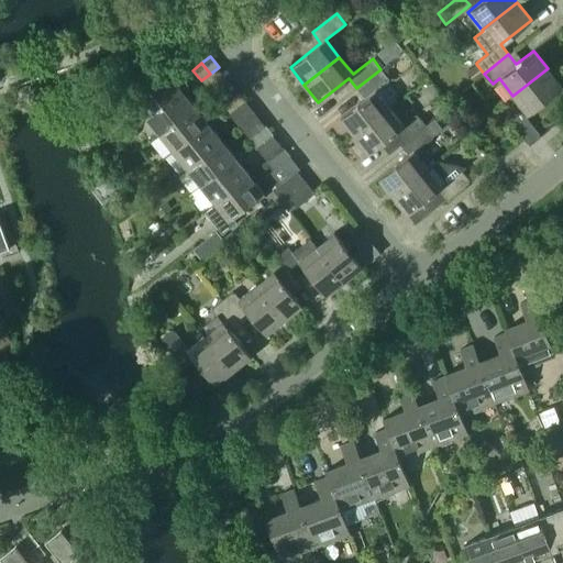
[(484,74),(476,64),(467,70),(475,80),(484,74)]
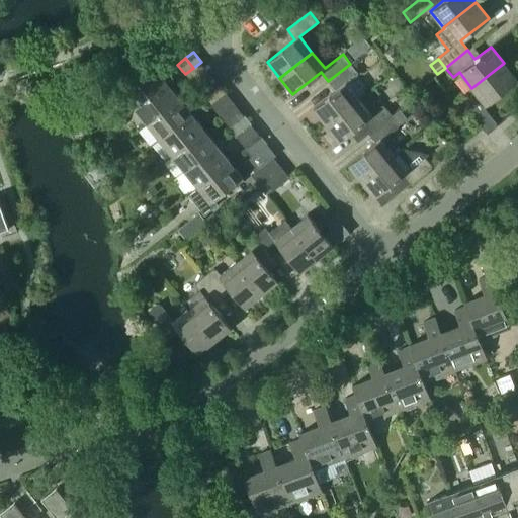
[(504,63),(471,88),(485,104),(517,79),(504,63)]
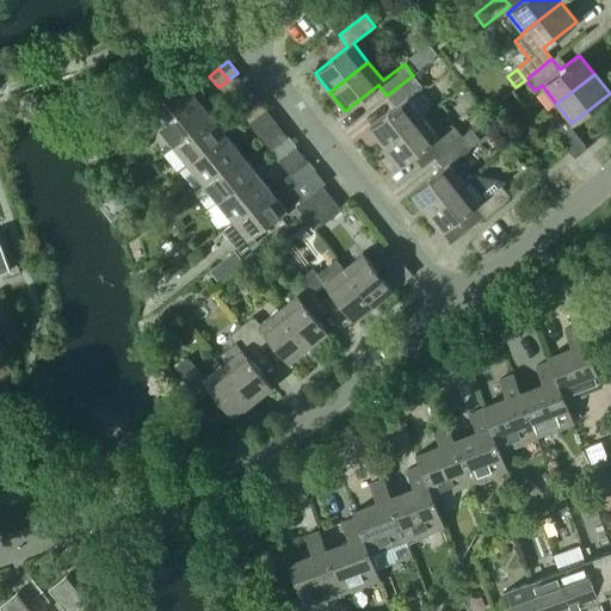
[(369,128),(384,147),(423,117),(407,98),(423,86),(413,75),(387,96),(396,106),(369,128)]
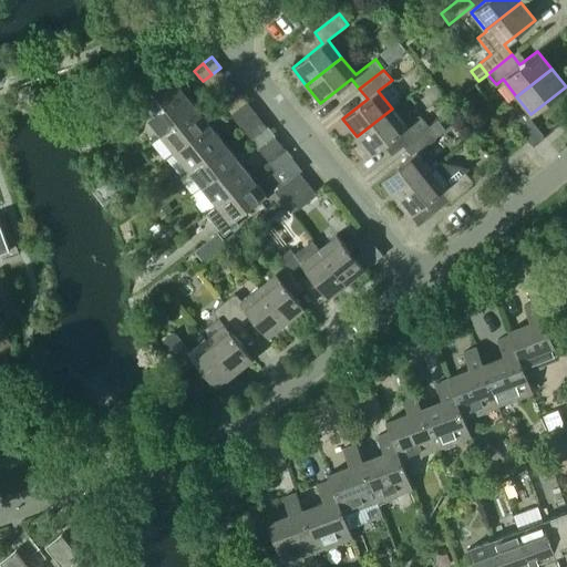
[(146,117),(182,90),(167,71),(132,100),(146,117)]
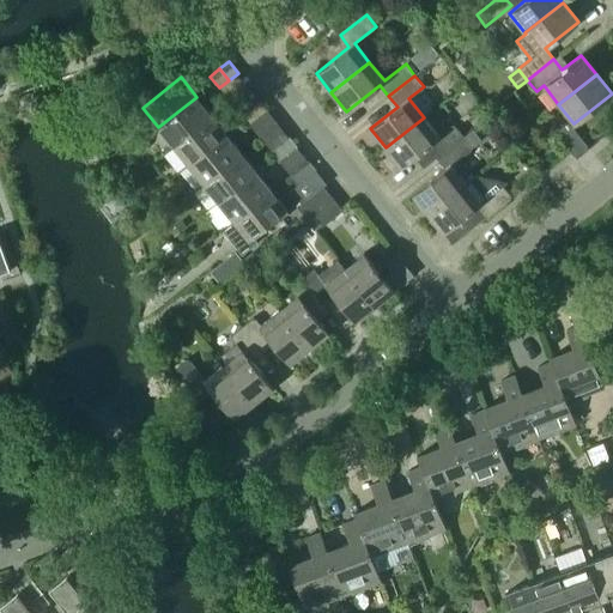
[(158,127),(174,146),(211,115),(196,97),(158,127)]
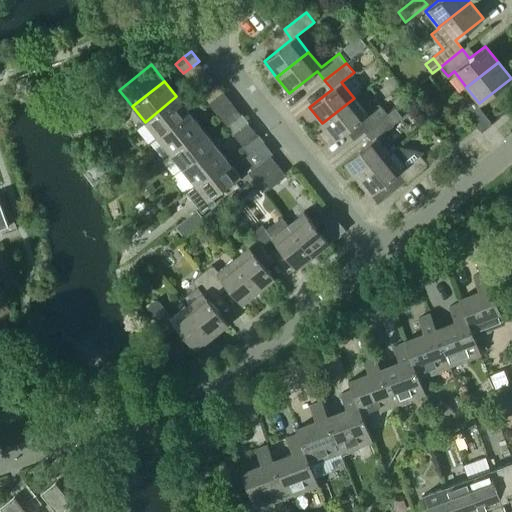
[(216,98),(224,91),(216,82),(208,88),(216,98)]
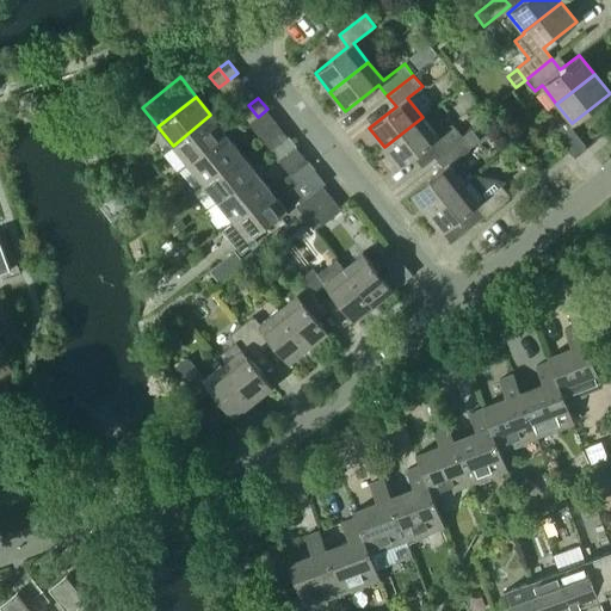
[(258,117),(248,105),(239,113),(248,124),(258,117)]
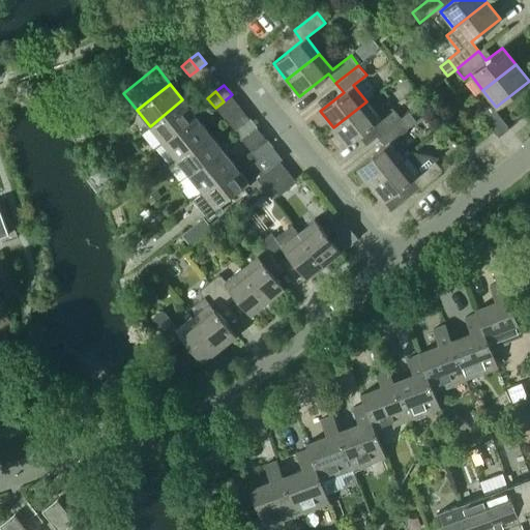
[(196,116),(182,99),(150,126),(163,142),(196,116)]
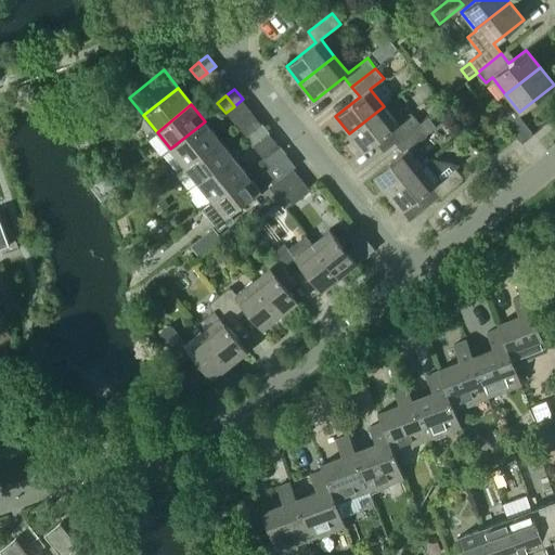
[(387,131),(396,142),(418,123),(411,112),(398,123),(384,106),(349,133),(363,151),(387,131)]
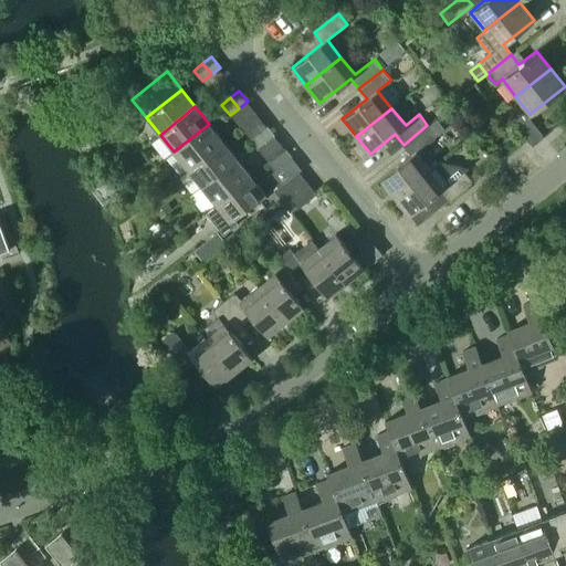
[(543,137),(526,117),(524,113),(513,122),(532,146),(543,137)]
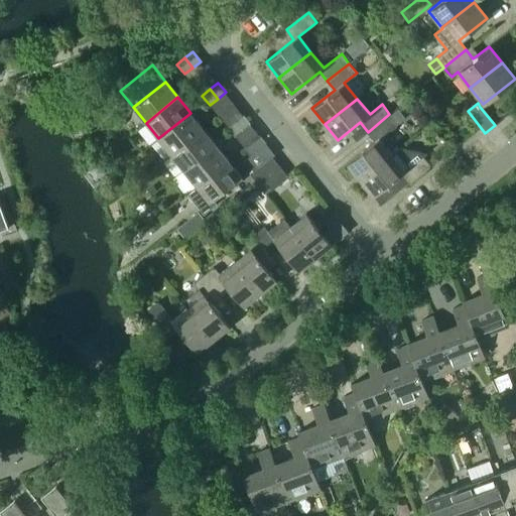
[(88,127),(98,119),(91,111),(81,119),(88,127)]
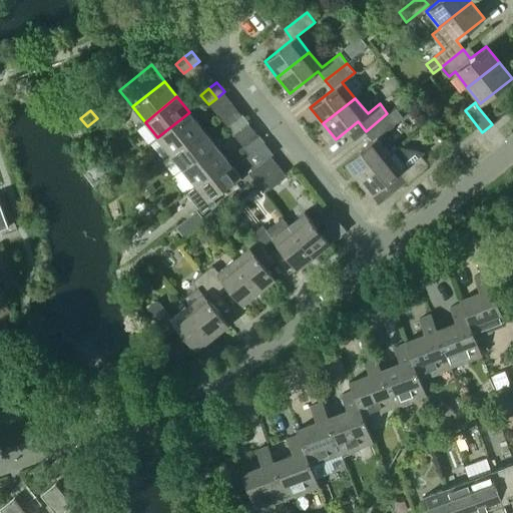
[(157,137),(170,153),(201,127),(189,112),(157,137)]
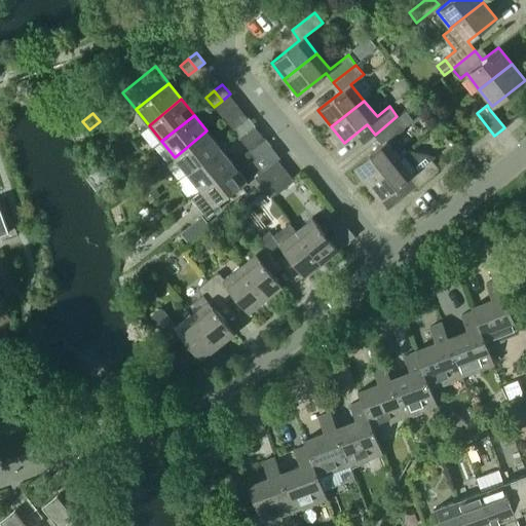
[(248,133),(256,126),(248,116),(239,122),(248,133)]
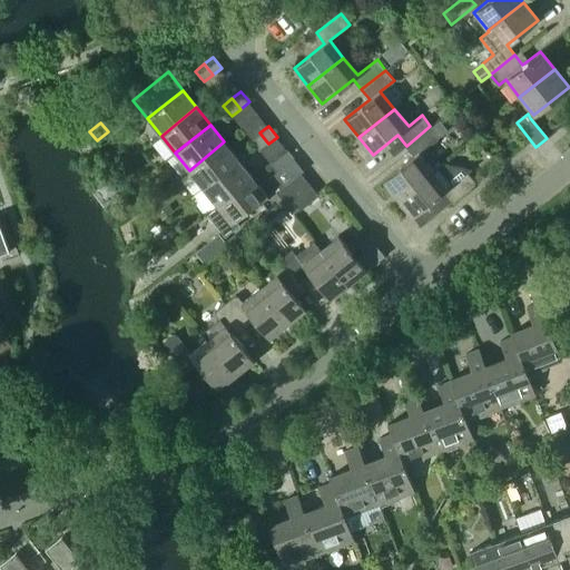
[(383,180),(397,198),(433,170),(419,153),(439,137),(430,126),(406,146),(414,156),(383,180)]
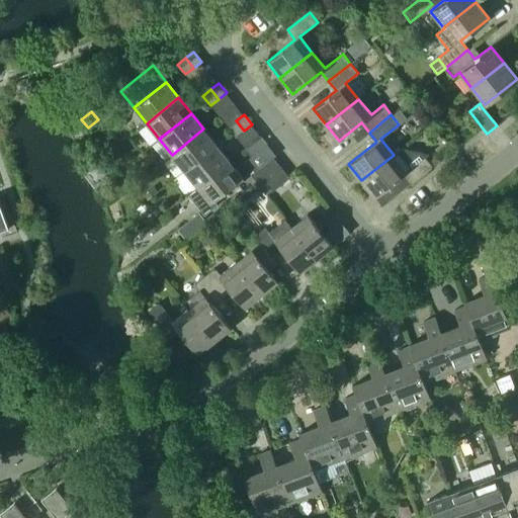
[(244,131),(236,120),(228,127),(236,137),(244,131)]
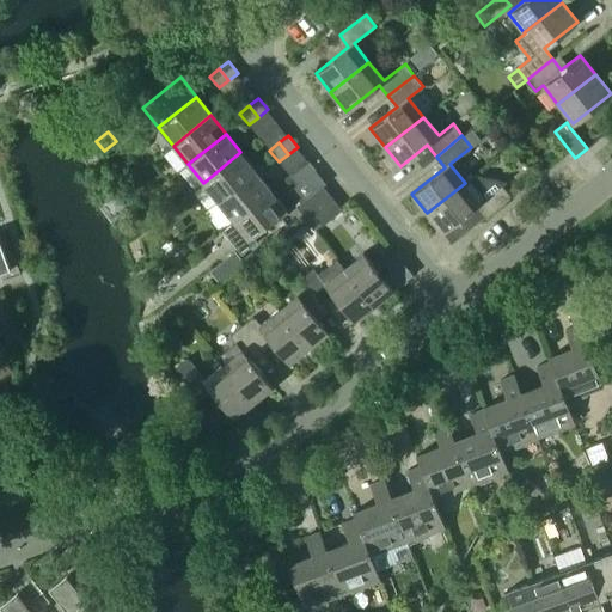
[(203,183),(218,201),(256,171),(240,152),(203,183)]
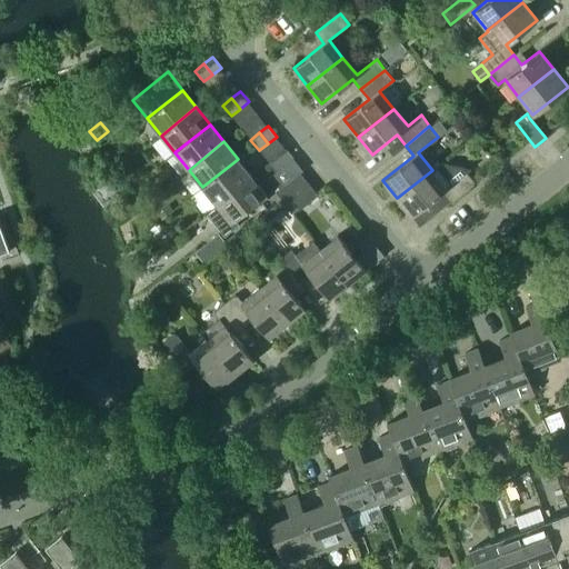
[(277,172),(295,158),(287,149),(269,162),(277,172)]
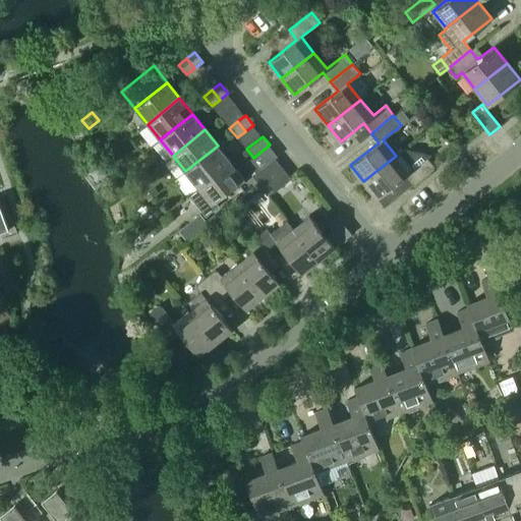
[(197,187),(198,187),(230,161),(218,146),(185,171),(197,187)]
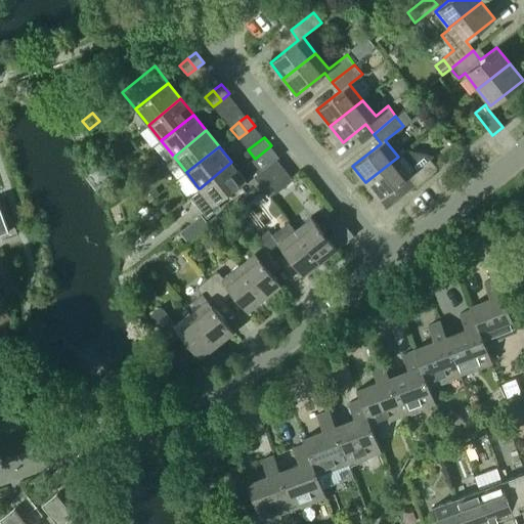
[(407,176),(415,185),(437,168),(429,158),(410,172),(398,157),(365,182),(379,199),(407,176)]
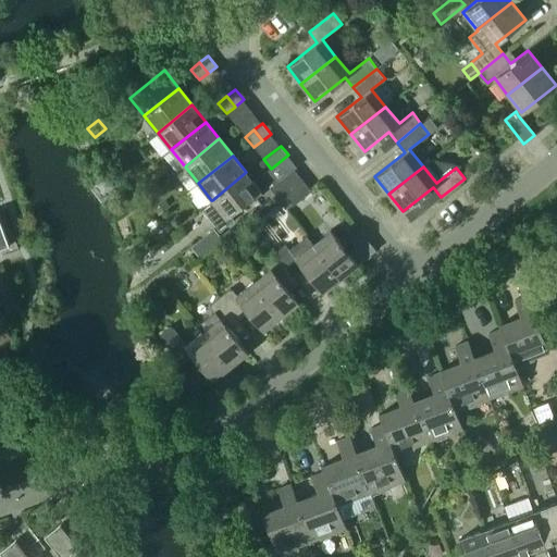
[(113,177),(120,172),(116,169),(110,174),(113,177)]
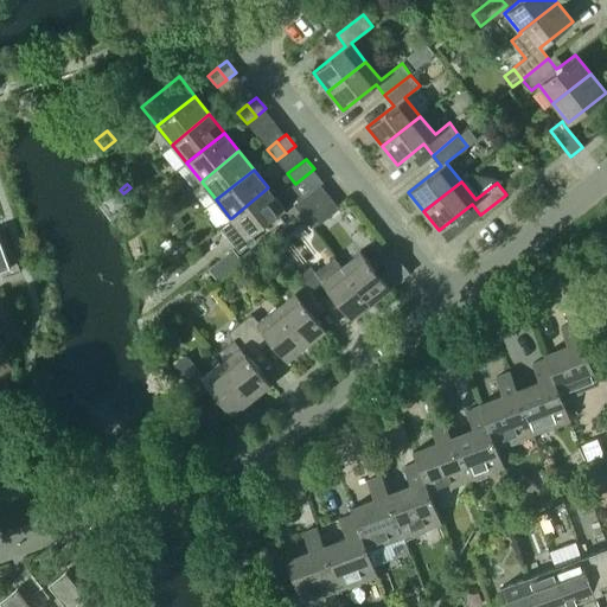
[(304,216),(330,196),(320,185),(294,205),(304,216)]
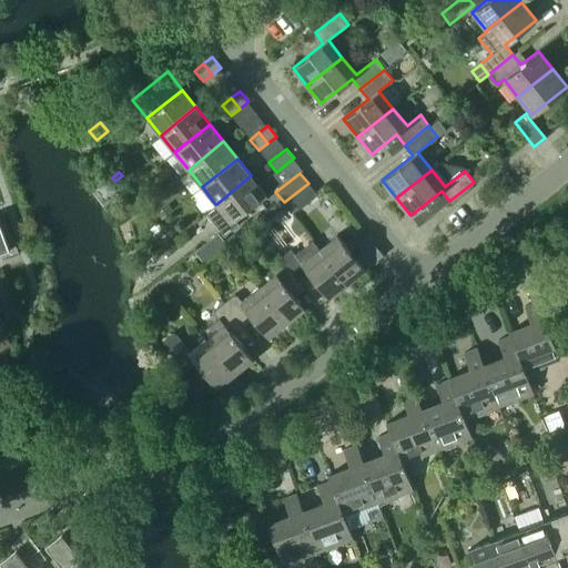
[(216,204),(215,204),(205,212),(224,235),(239,224),(234,219),(265,193),(251,175),(216,204)]
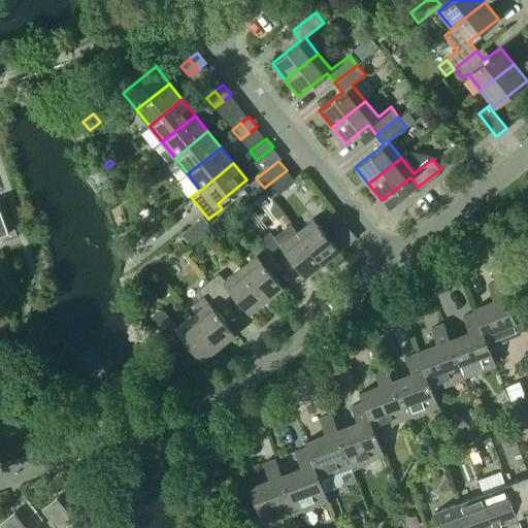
[(271,198),(294,179),(287,170),(264,188),(271,198)]
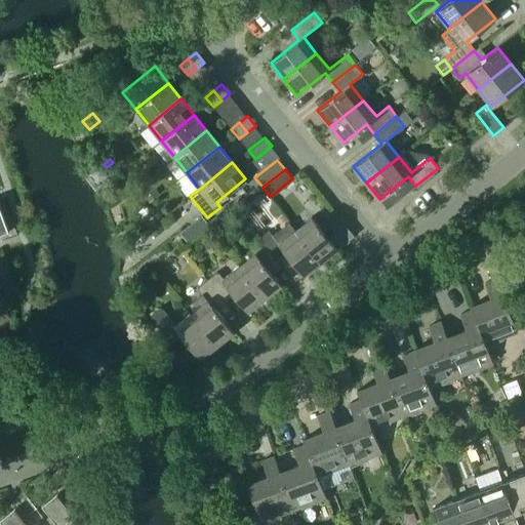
[(157,188),(147,196),(151,201),(161,193),(157,188)]
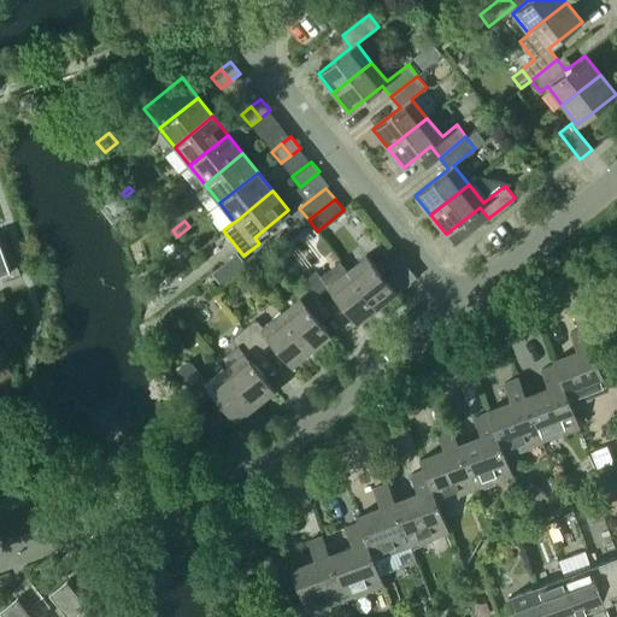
[(0,274),(10,271),(0,244),(0,274)]
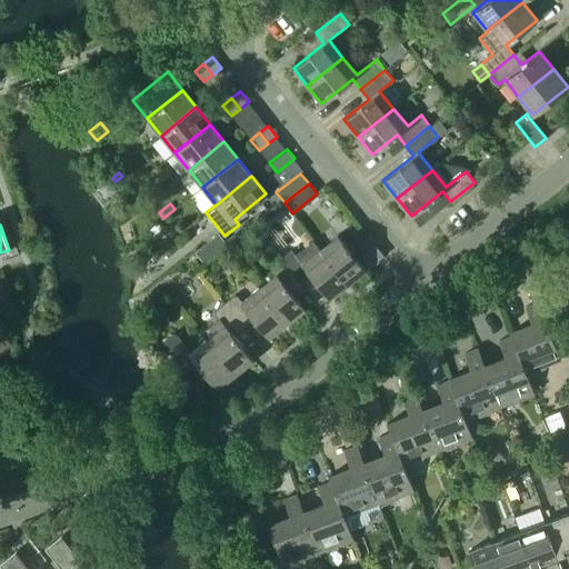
[(219,233),(196,251),(202,260),(226,242),(219,233)]
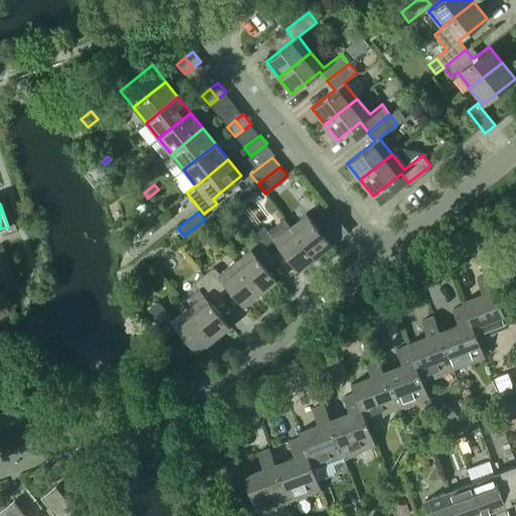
[(306,213),(290,226),(315,257),(332,245),(306,213)]
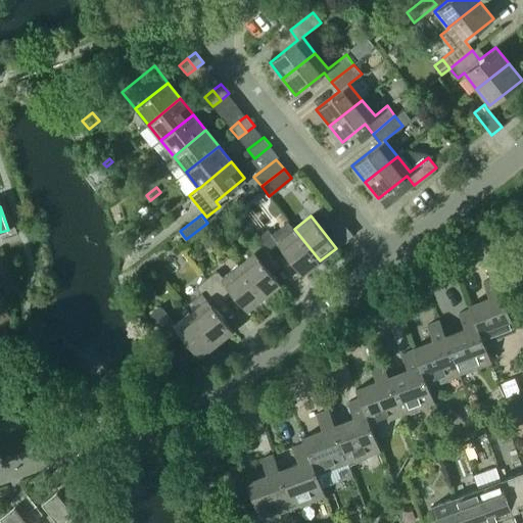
[(258,237),(276,259),(285,251),(303,274),(320,260),(294,229),(288,221),(272,234),(268,229),(258,237)]
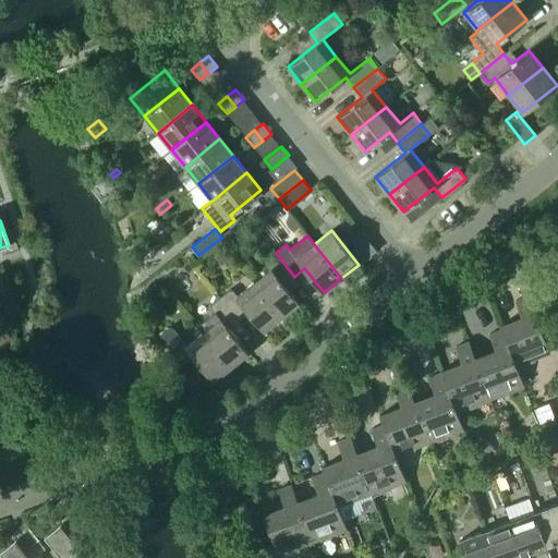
[(253,282),(281,316),(299,303),(284,284),(294,277),(276,253),(265,261),(270,268),(253,282)]
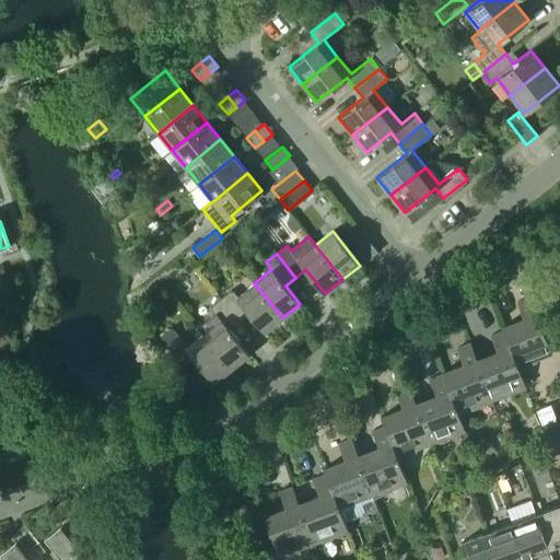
[(265,331),(282,317),(254,283),(237,296),(231,290),(221,298),(240,322),(251,314),(265,331)]
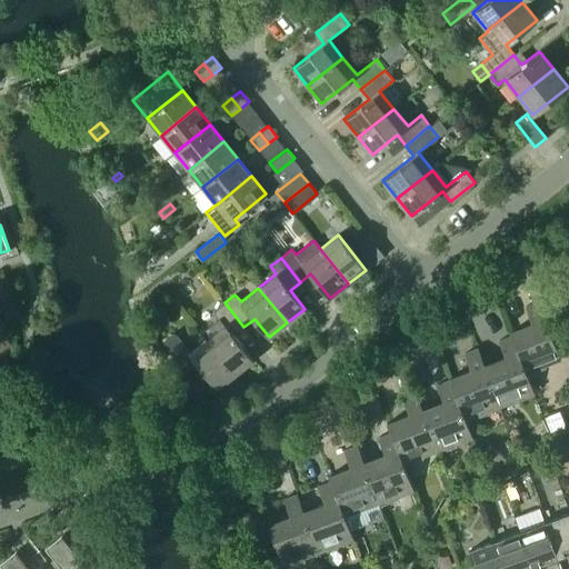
[(510,332),(511,336),(512,336),(526,372),(526,371),(560,359),(539,301),(526,307),(531,323),(510,332)]
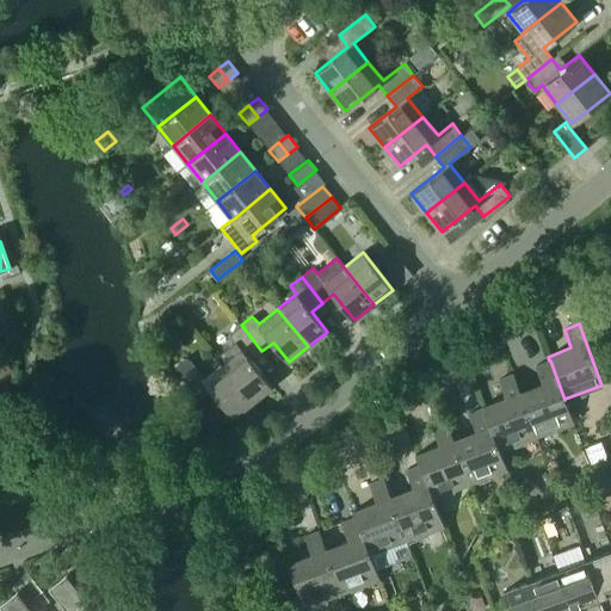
[(216,356),(222,363),(253,401),(272,386),(251,359),(261,351),(241,325),(229,334),(235,340),(216,356)]
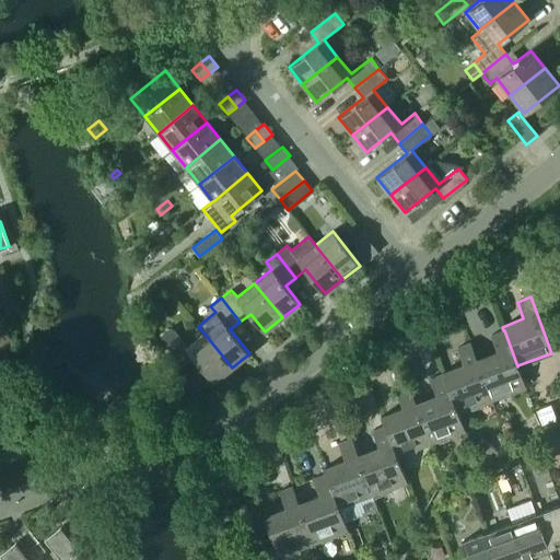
[(213,382),(232,368),(203,333),(186,347),(171,327),(161,336),(188,371),(198,362),(213,382)]
